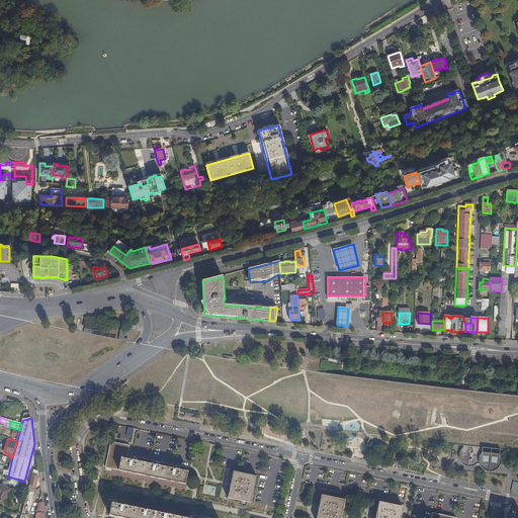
[(105,467),(119,470),(121,456),(127,457),(131,445),(110,441),(105,467)]
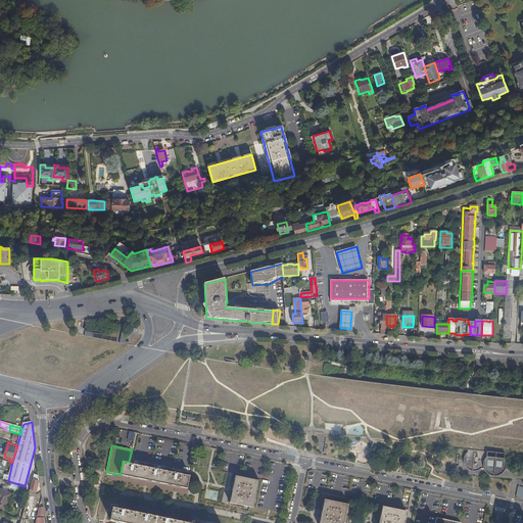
[(506,454),(479,452),(469,450),(469,452),(466,453),(465,455),(464,457),(463,459),(463,462),(464,465),(465,467),(467,469),(468,470),(471,471),(472,471),(476,471),(480,470),(481,468),(484,469),(486,473),(489,474),(492,475),(495,476),(501,475),(504,472),(506,469),(507,465),(505,459),(506,454)]
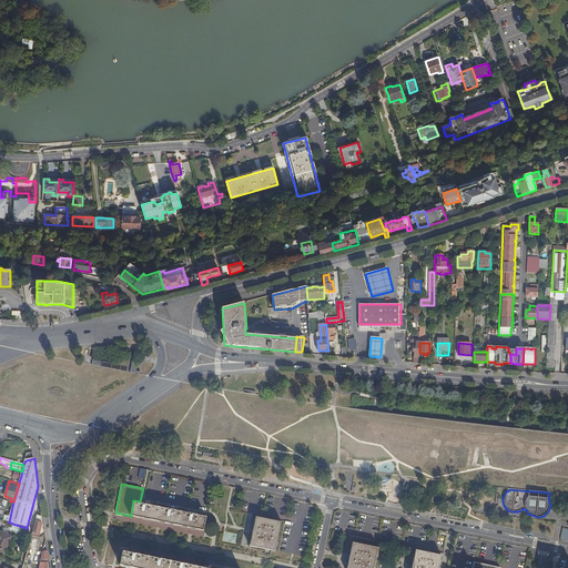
[(204,530),(206,521),(206,517),(196,515),(198,513),(191,511),(191,514),(175,510),(175,508),(169,507),(169,509),(150,506),(150,504),(144,503),(143,505),(140,504),(140,501),(133,500),(131,516),(204,530)]
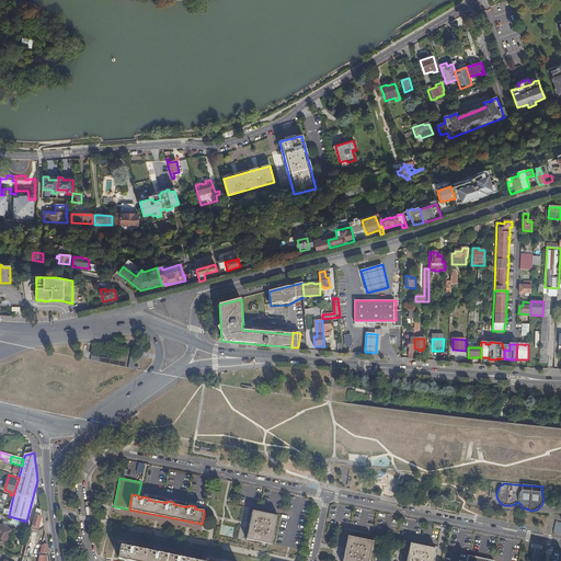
[(37,510),(33,523),(33,526),(32,530),(37,533),(38,531),(39,528),(42,517),(41,517),(42,511),(37,510)]
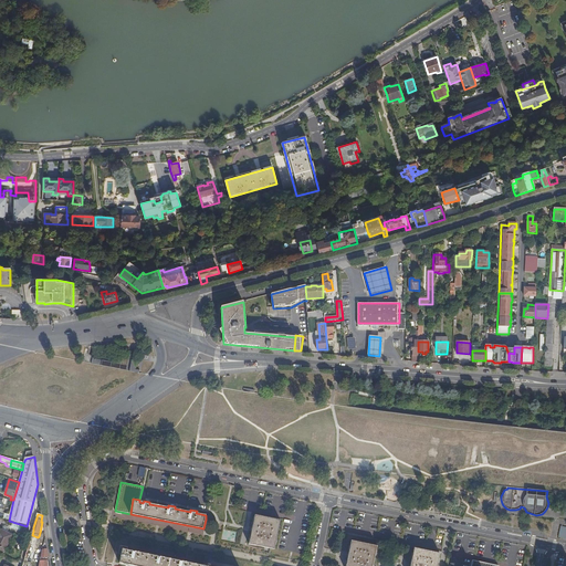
[(274,548),(281,520),(255,514),(249,544),(274,548)]
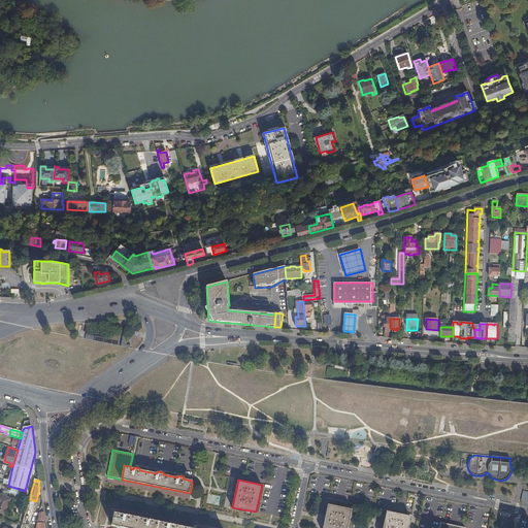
[(7,498),(1,495),(0,498),(0,513),(4,515),(11,500),(7,498)]
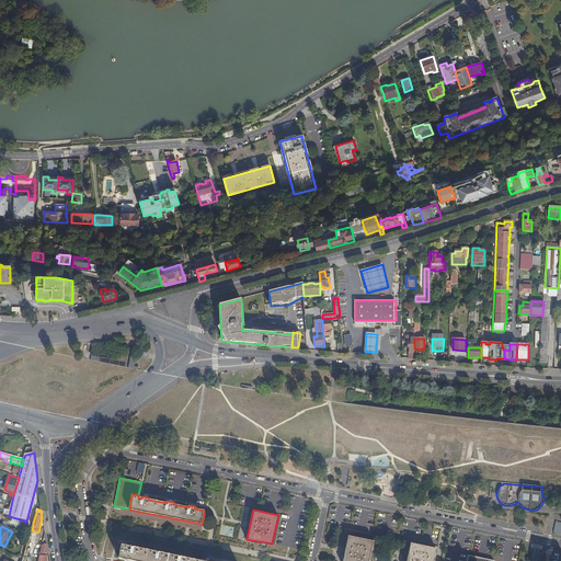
[(36,541),(38,531),(37,533),(32,530),(24,557),(38,560),(41,553),(43,545),(43,544),(36,541)]
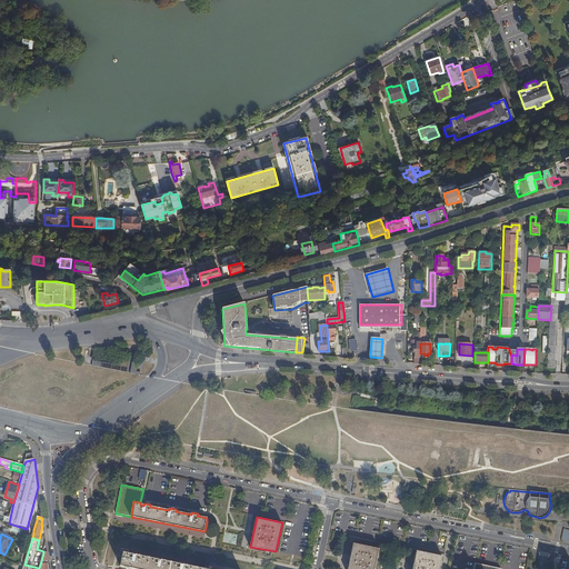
[(375,568),(380,548),(353,542),(348,568),(375,568)]
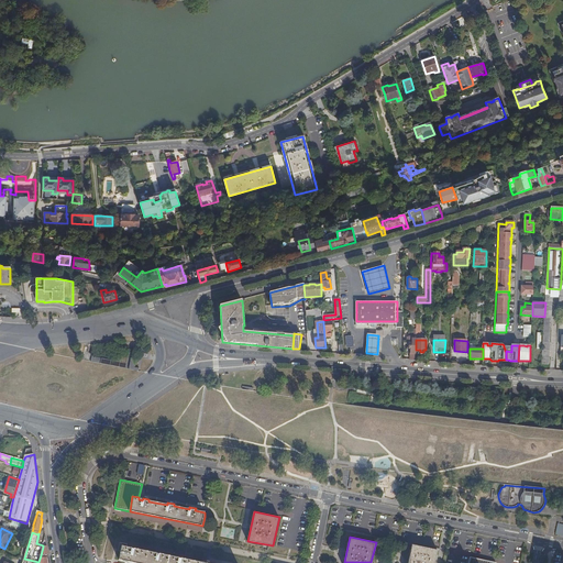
[(128,544),(121,543),(120,547),(119,552),(121,552),(120,561),(131,562),(210,562),(211,562),(206,562),(205,562),(202,562),(196,562),(128,548),(128,544)]
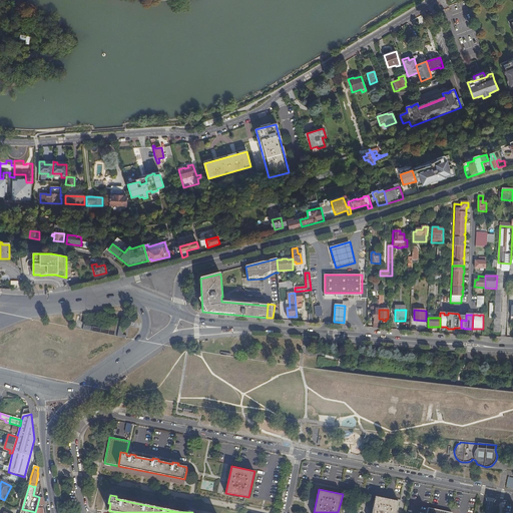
[(397,512),(400,502),(377,497),(373,512),(397,512)]
